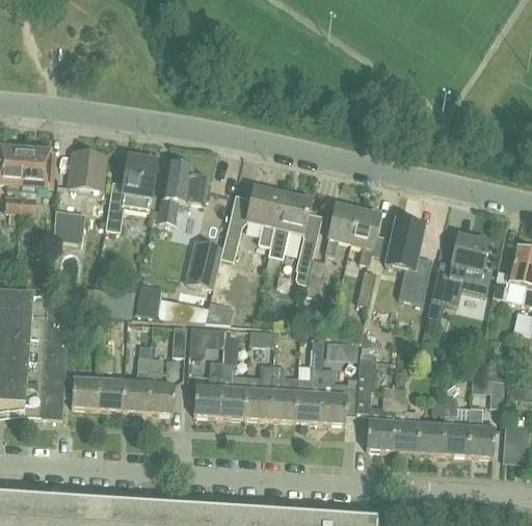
[(20,212),(24,150),(14,149),(14,147),(0,145),(0,182),(7,183),(6,190),(17,190),(17,196),(6,195),(5,211),(20,212)]
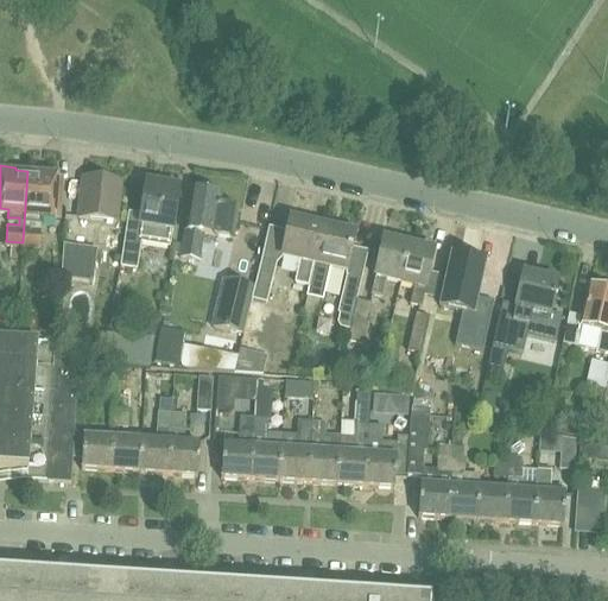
[(57,213),(58,196),(59,172),(57,172),(57,170),(40,169),(40,171),(27,171),(23,242),(38,244),(40,225),(29,225),(30,219),(40,220),(40,212),(57,213)]
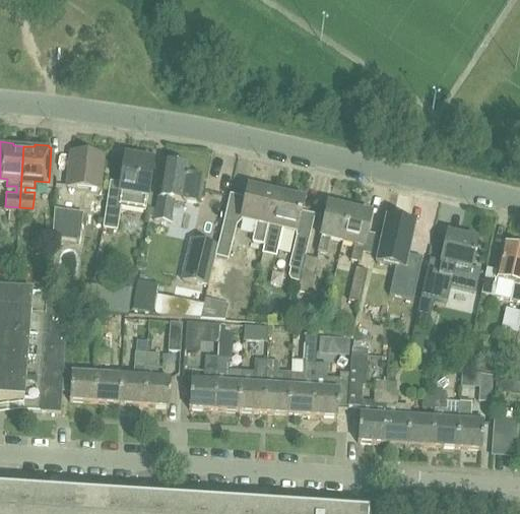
[(101,184),(102,171),(104,150),(70,147),(66,181),(101,184)]
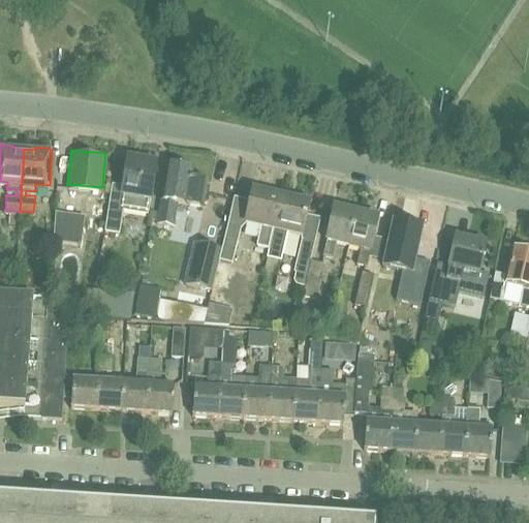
[(148,210),(153,179),(156,159),(126,154),(122,182),(112,180),(104,226),(119,229),(123,206),(148,210)]
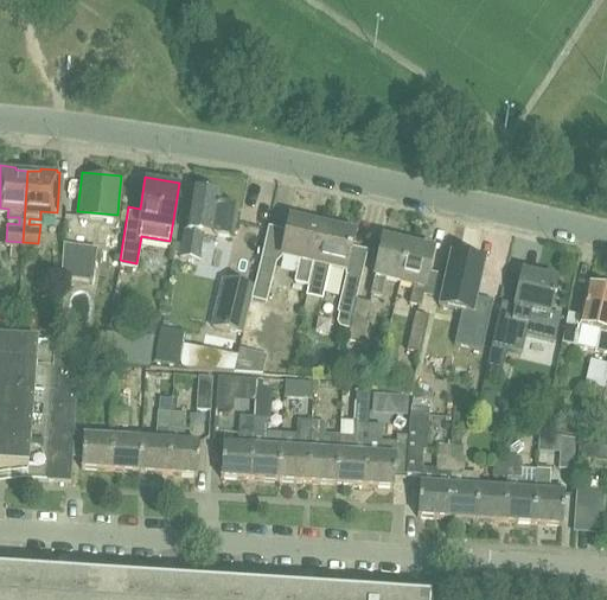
[(237,203),(219,200),(221,191),(222,191),(222,189),(190,184),(190,185),(191,185),(186,209),(184,224),(179,251),(198,255),(203,228),(213,230),(213,229),(232,233),(237,203)]
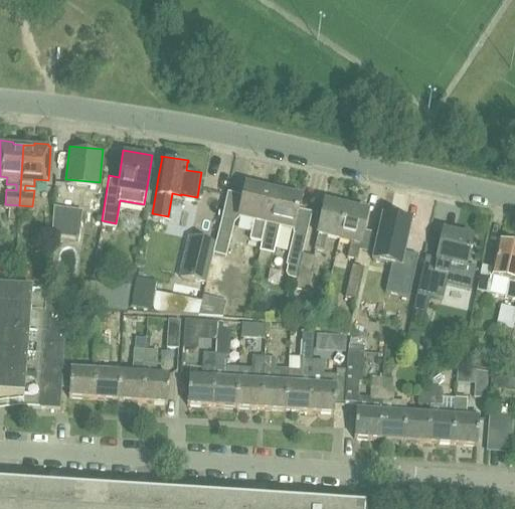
[(262,238),(274,187),(245,181),(238,213),(255,216),(250,235),(262,238)]
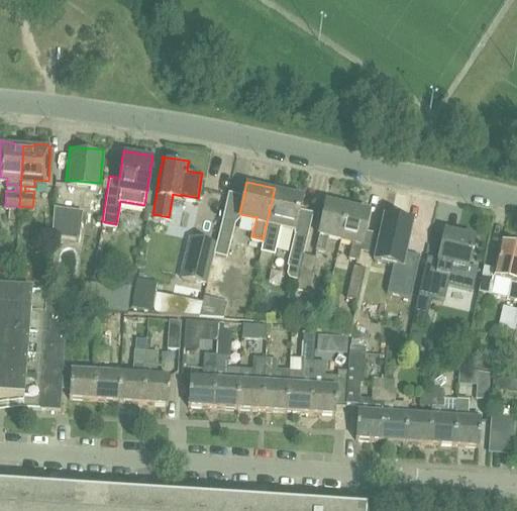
[(302,194),(301,194),(302,191),(300,188),(291,186),(288,188),(288,191),(275,188),(263,239),(261,247),(275,250),(281,223),(295,226),(302,194)]
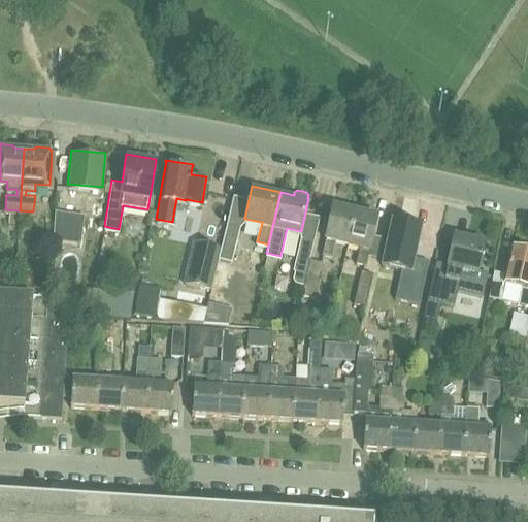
[(348,240),(355,209),(333,204),(322,252),(332,254),(335,238),(348,240)]
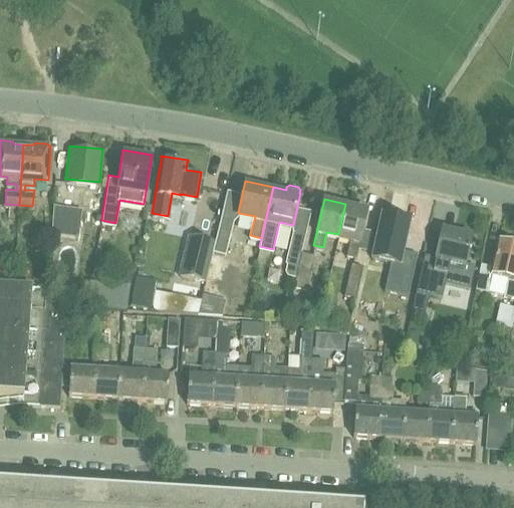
[(82,205),(54,201),(51,239),(60,240),(61,230),(79,233),(82,205)]
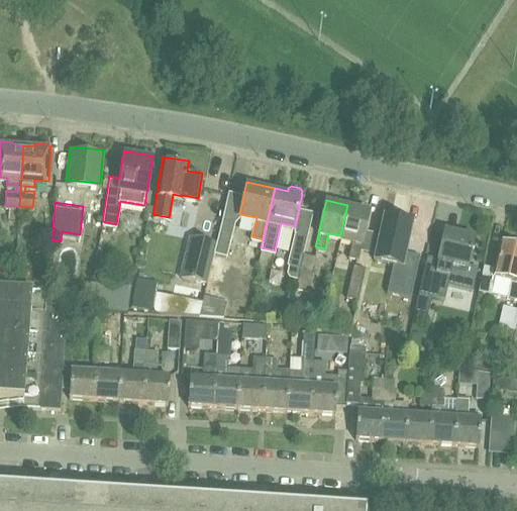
[(358,256),(365,229),(369,210),(347,205),(340,235),(351,238),(347,253),(358,256)]
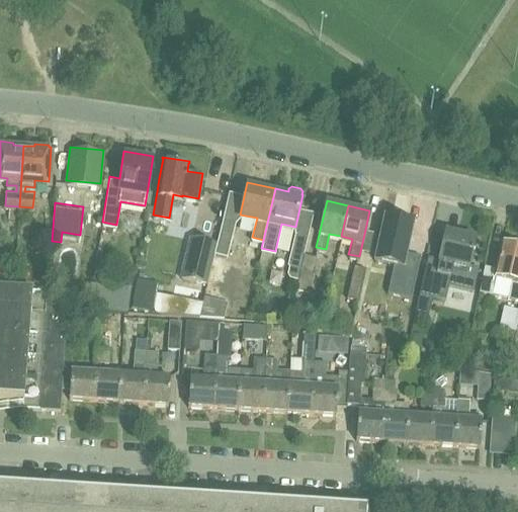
[(206,279),(213,250),(223,217),(224,212),(214,210),(213,218),(217,219),(210,241),(192,236),(183,274),(206,279)]
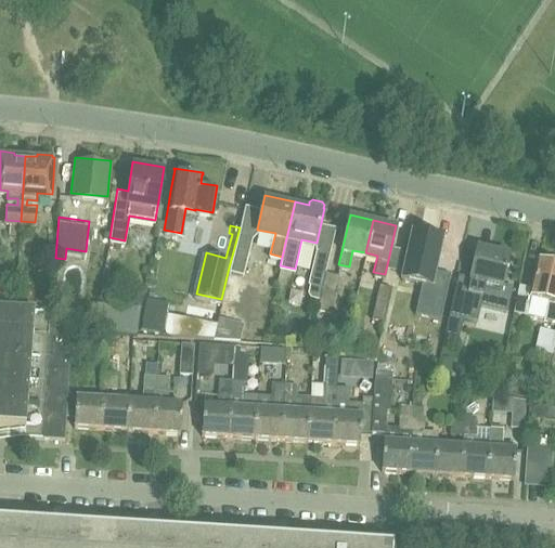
[(422,279),(418,295),(415,310),(440,315),(450,271),(435,266),(441,235),(412,229),(402,275),(422,279)]
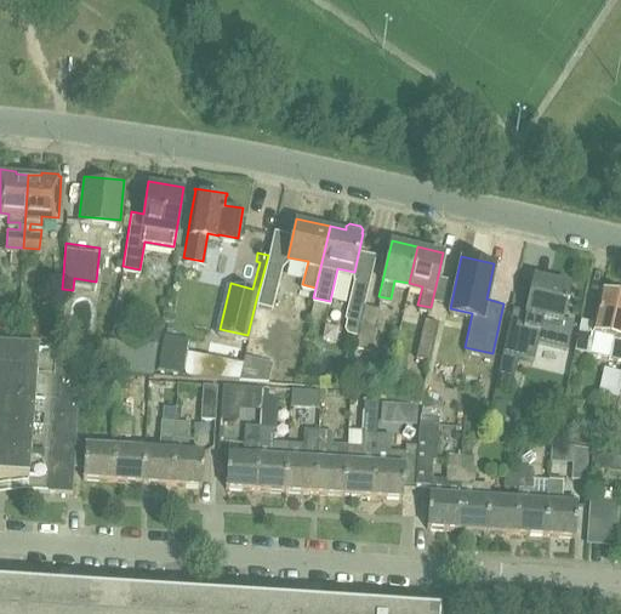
[(267,260),(256,300),(275,305),(285,265),(267,260)]
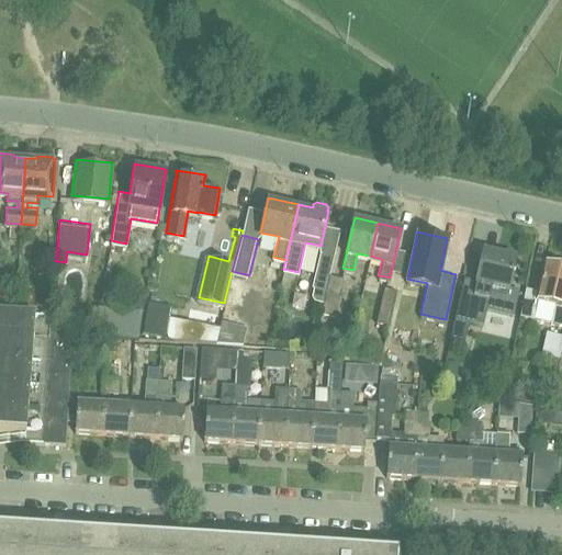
[(464,275),(456,314),(483,320),(486,305),(513,312),(518,289),(508,286),(510,275),(516,253),(484,246),(479,268),(476,278),(464,275)]
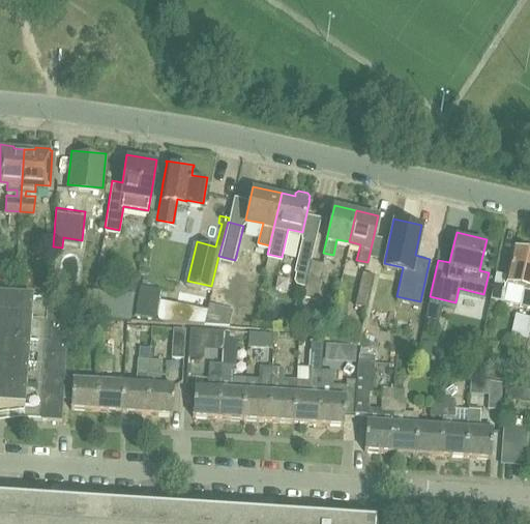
[(303,284),(310,258),(315,238),(303,236),(296,267),(298,267),(295,278),(298,283),(303,284)]
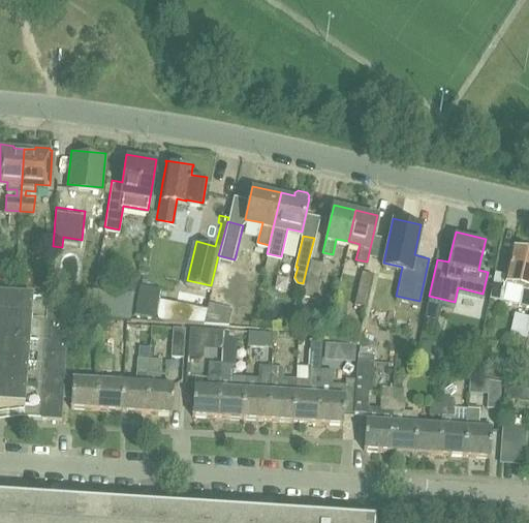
[(528,302),(528,249),(527,249),(527,248),(526,244),(519,243),(516,245),(516,246),(512,246),(507,271),(495,269),(490,294),(528,302)]
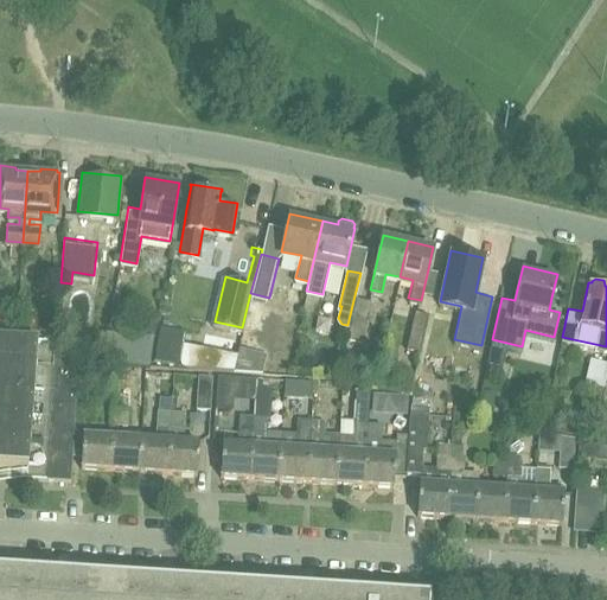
[(371,299),(355,295),(347,325),(343,348),(360,352),(363,342),(362,342),(371,299)]
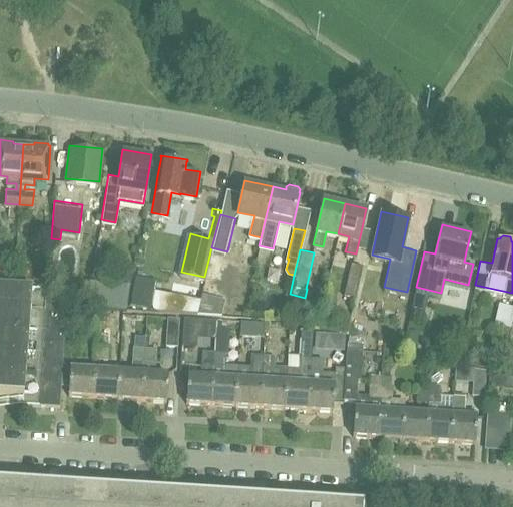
[(31,275),(32,257),(19,256),(18,274),(31,275)]
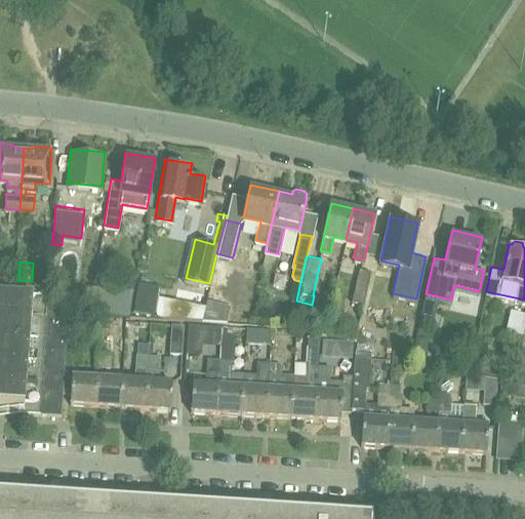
[(0,264),(0,280),(14,281),(15,266),(0,264)]
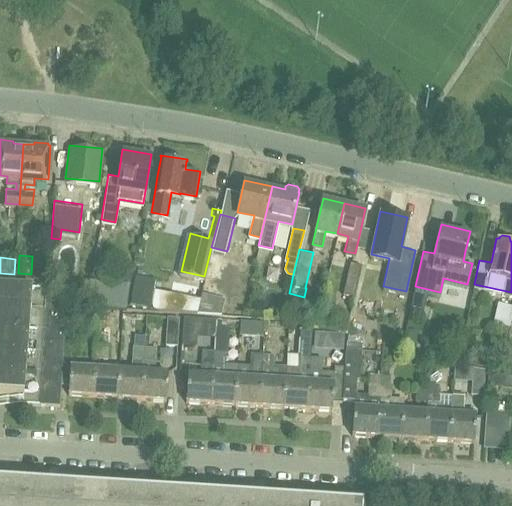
[(344,290),(354,292),(361,261),(351,259),(344,290)]
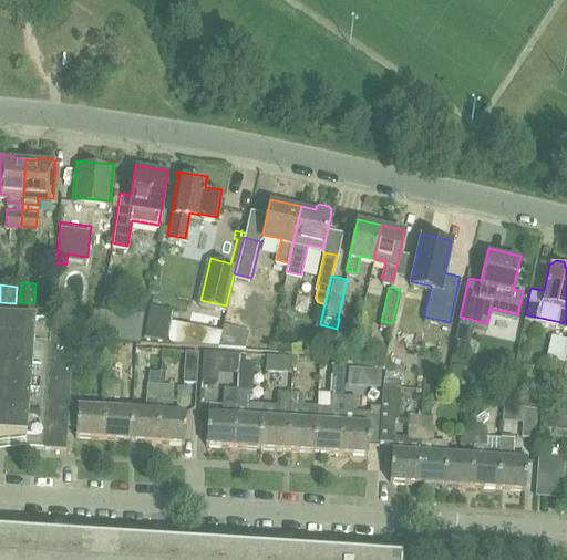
[(140,339),(160,340),(166,303),(146,300),(140,339)]
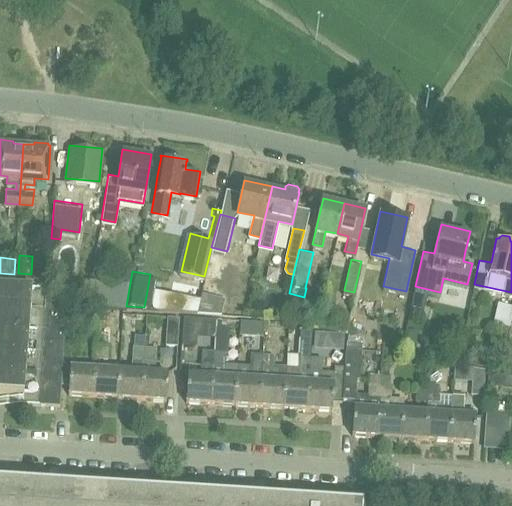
[(0,389),(22,391),(21,400),(58,403),(58,402),(61,363),(65,303),(46,301),(47,277),(7,274),(6,284),(0,283),(0,389)]
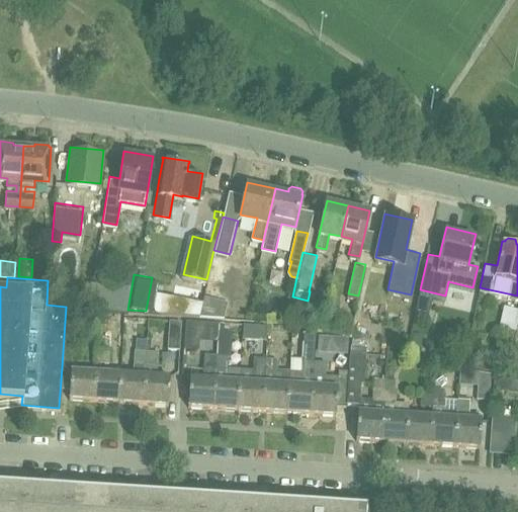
[(88,308),(126,310),(131,286),(89,283),(88,308)]
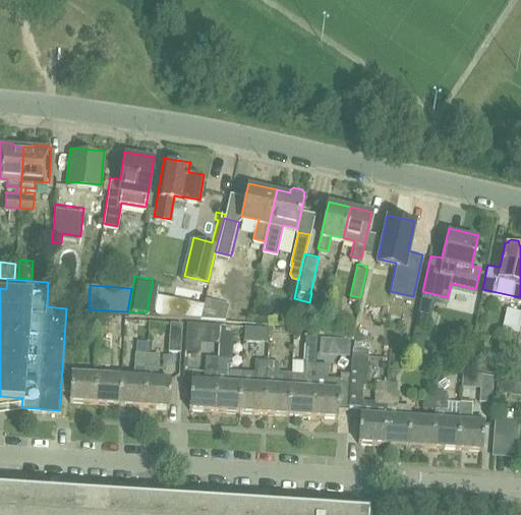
[(158,291),(155,309),(159,311),(198,313),(203,300),(158,291)]
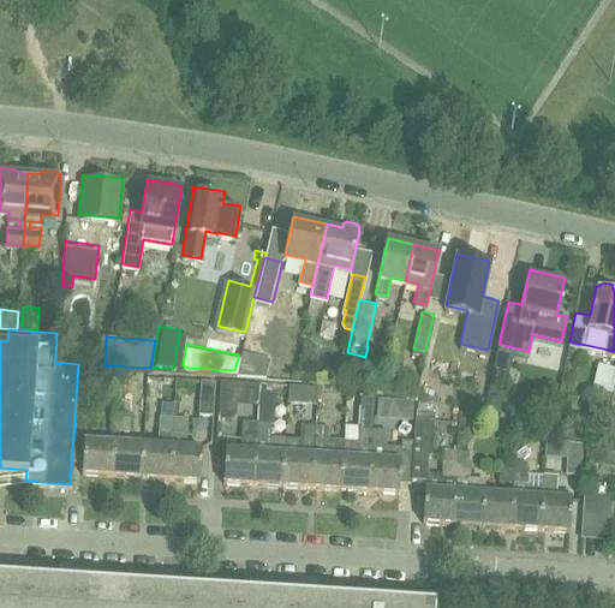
[(239,355),(234,370),(234,373),(266,375),(270,355),(242,347),(239,355)]
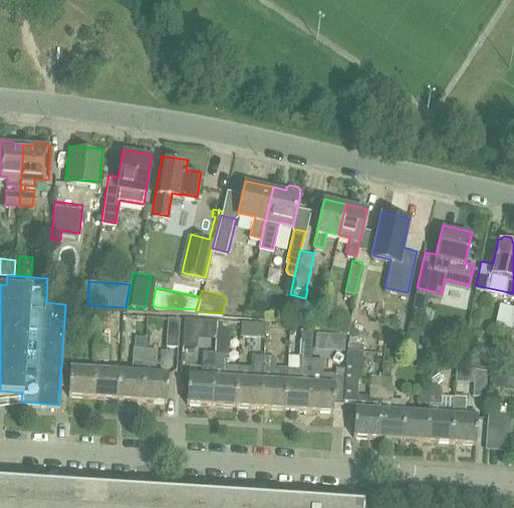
[(510,324),(513,307),(513,305),(502,303),(498,321),(510,324)]
